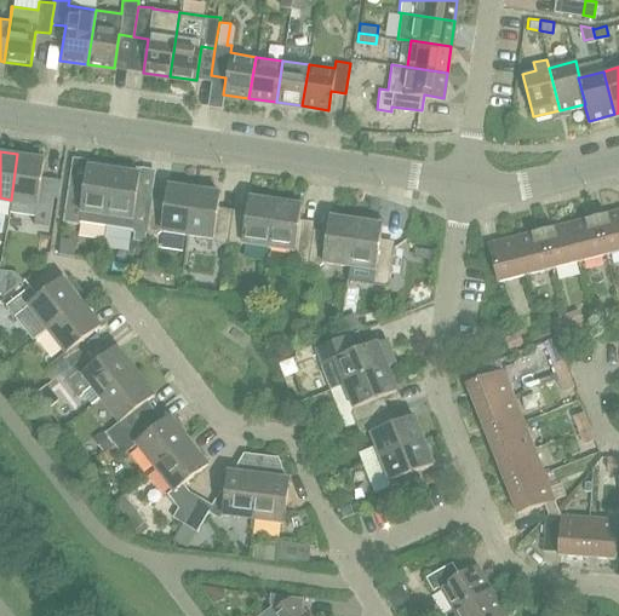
[(52,195),(38,193),(44,159),(17,154),(11,200),(10,200),(9,209),(34,214),(33,222),(49,224),(52,195)]
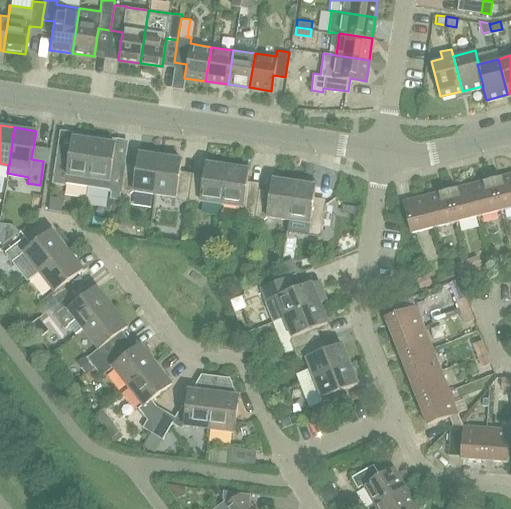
[(62,176),(66,173),(88,176),(94,139),(71,136),(70,148),(56,146),(52,174),(62,176)]
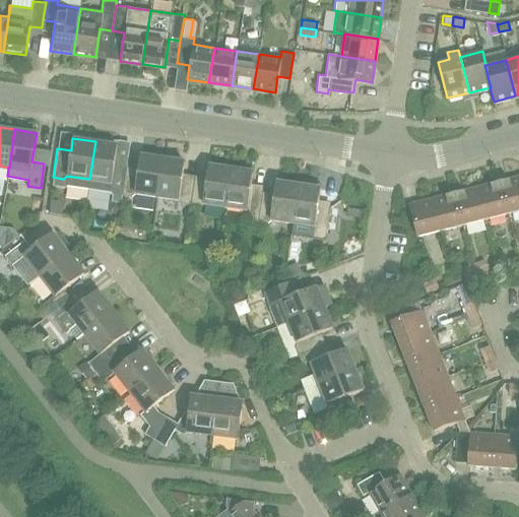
[(113,192),(121,193),(122,193),(126,169),(127,163),(114,162),(117,144),(95,141),(89,179),(110,182),(114,186),(113,192)]
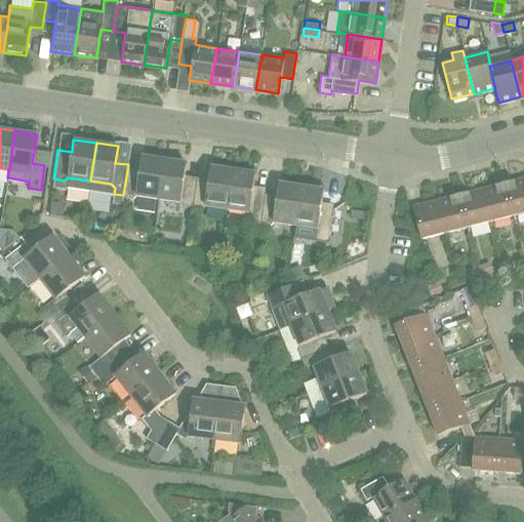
[(136,194),(158,197),(163,159),(142,156),(138,172),(127,170),(123,195),(132,197),(136,194)]
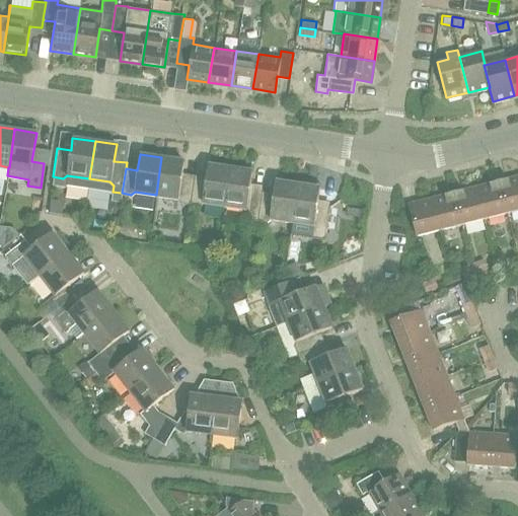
[(194,178),(180,177),(183,160),(161,157),(156,195),(177,198),(179,202),(190,203),(194,178)]
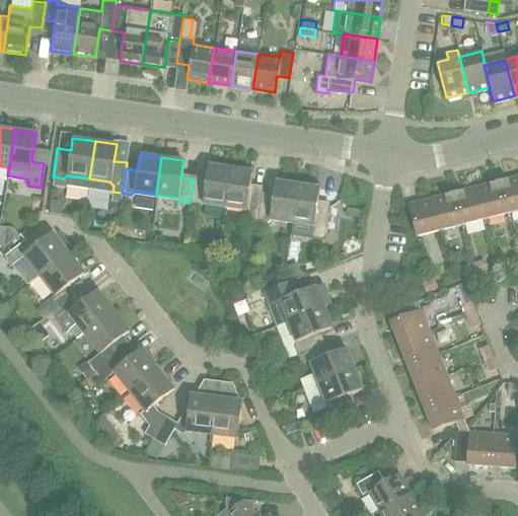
[(199,205),(203,202),(224,205),(230,167),(208,164),(206,180),(194,178),(190,203),(199,205)]
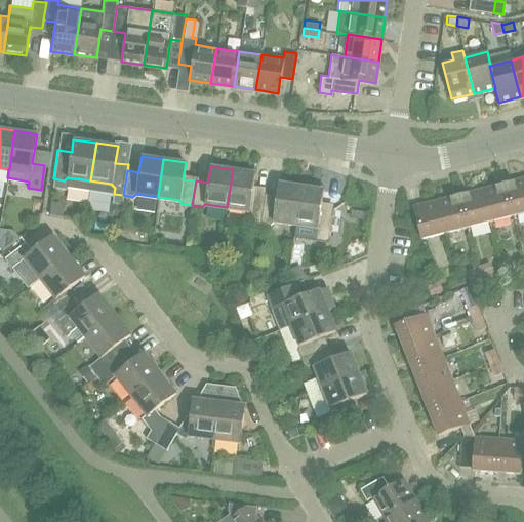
[(250,221),(259,222),(264,197),(265,191),(252,189),(254,172),(233,169),(227,207),(248,210),(251,214),(250,221)]
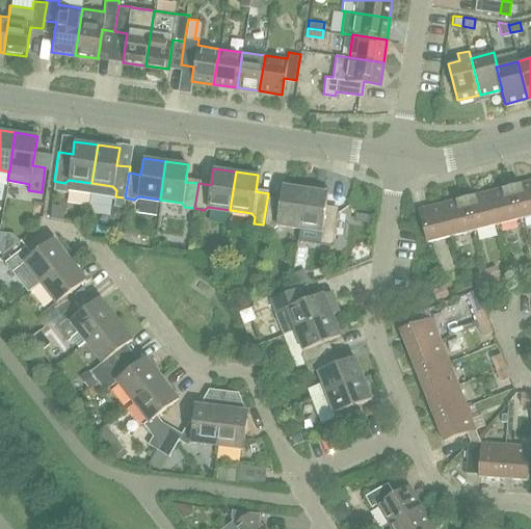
[(530,179),(510,184),(519,216),(530,213),(530,179)]
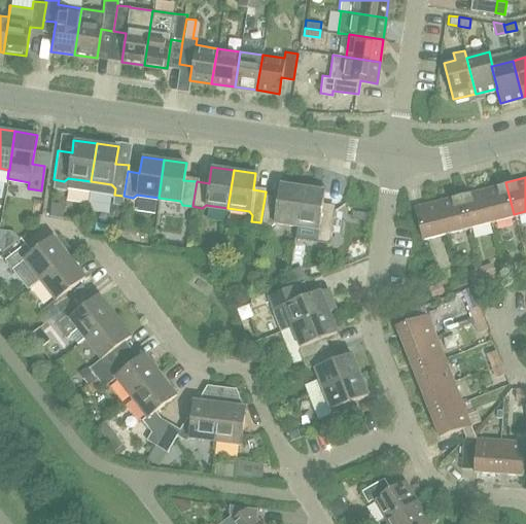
[(505,182),(483,188),(491,220),(514,214),(505,182)]
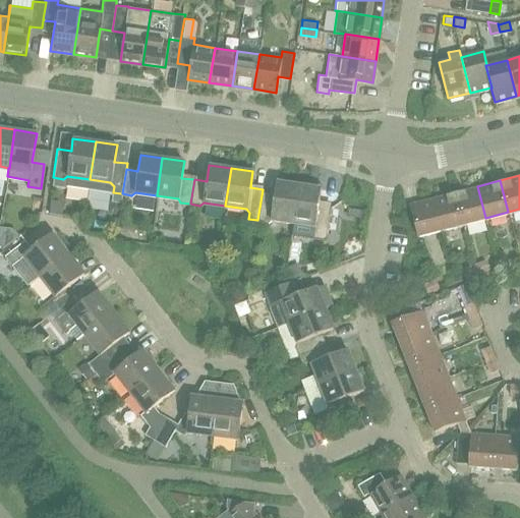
[(271,219),(292,222),(298,184),(276,181),(274,197),(262,195),(257,220),(267,222),(271,219)]
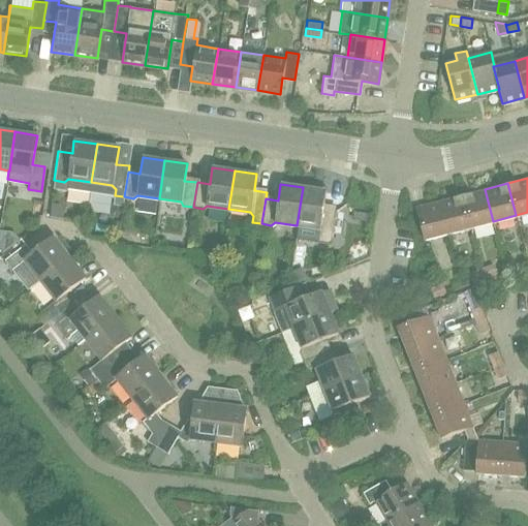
[(335,209),(322,208),(325,190),(303,187),(297,225),(319,228),(317,240),(330,242),(335,209)]
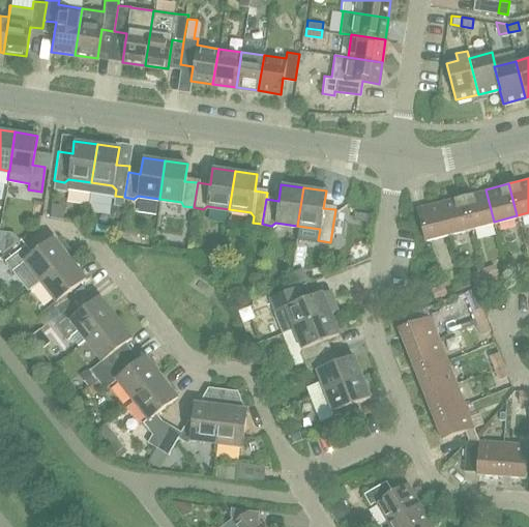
[(486,189),(463,195),(471,228),(494,222),(486,189)]
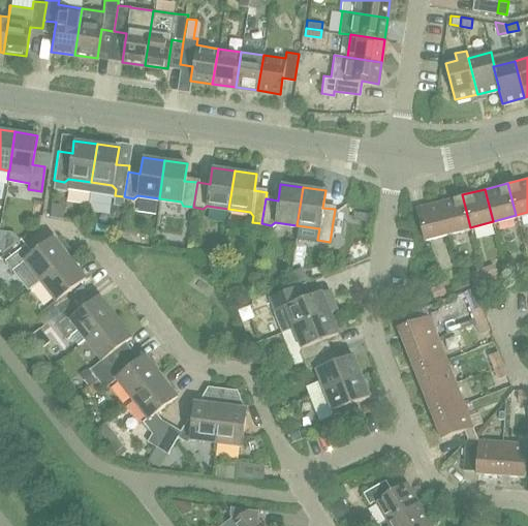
[(462,194),(439,200),(447,233),(470,227),(462,194)]
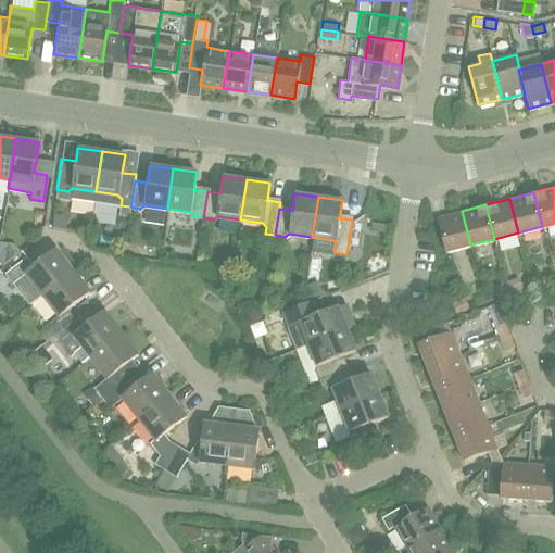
[(437,217),(445,251),(470,244),(462,211),(437,217)]
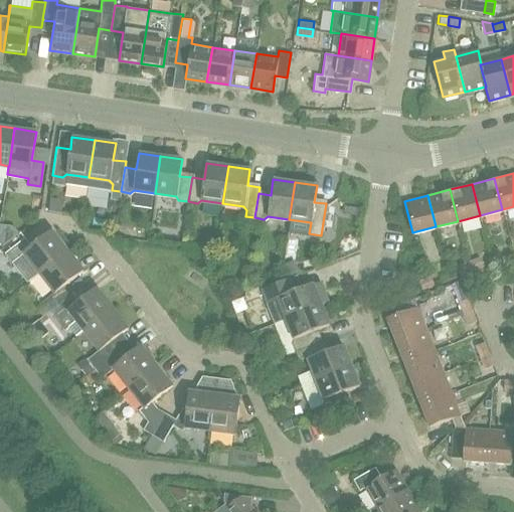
[(0,243),(1,244),(19,230),(13,222),(0,221),(0,243)]
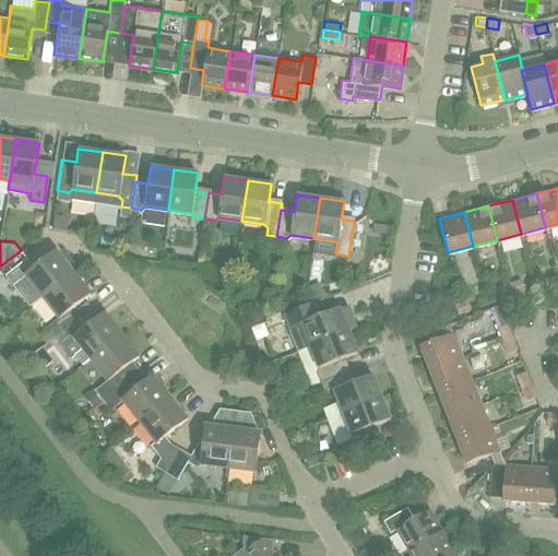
[(28,305),(42,295),(43,295),(72,271),(56,250),(34,265),(26,256),(4,273),(12,283),(28,305)]
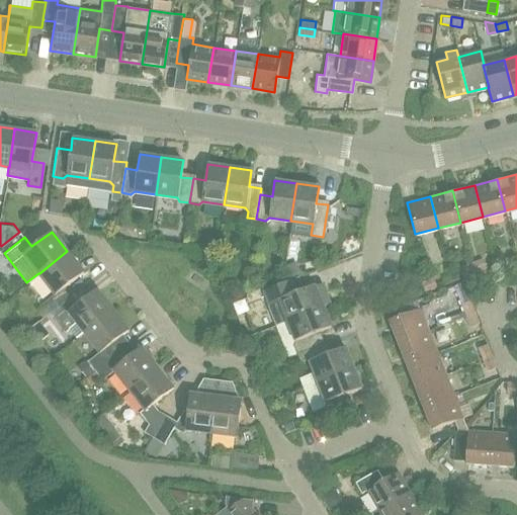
[(39,273),(54,292),(41,302),(44,305),(37,310),(42,316),(49,311),(49,312),(70,295),(62,286),(82,271),(67,251),(39,273)]
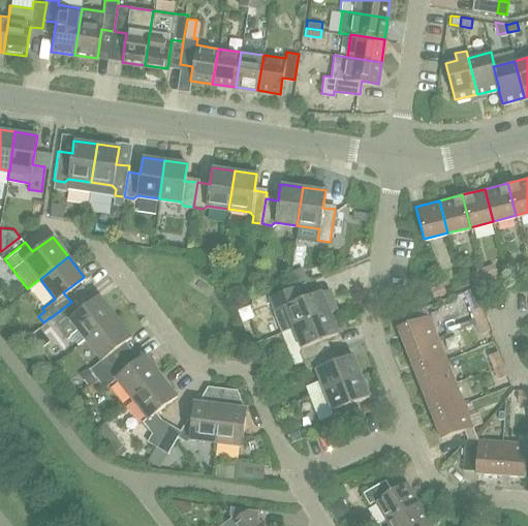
[(518,272),(527,269),(527,259),(527,260),(516,264),(518,272)]
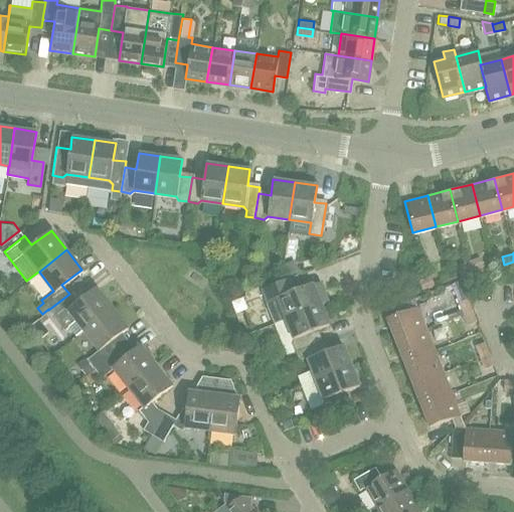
[(483,265),(479,257),(468,261),(471,270),(483,265)]
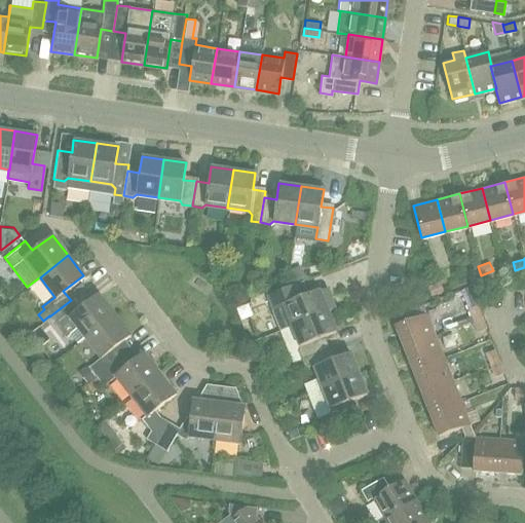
[(470,279),(481,275),(478,266),(466,271),(470,279)]
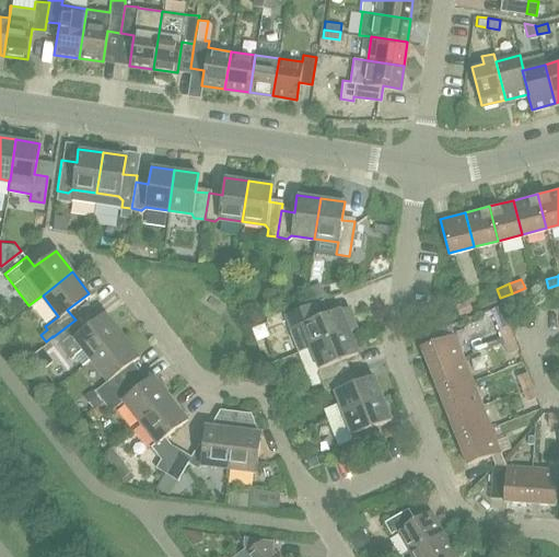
[(246,298),(251,316),(265,313),(261,296),(246,298)]
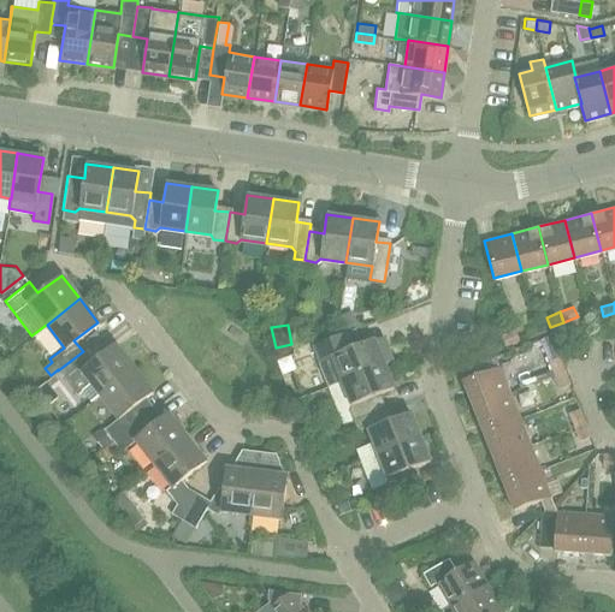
[(501,336),(506,345),(519,340),(515,330),(501,336)]
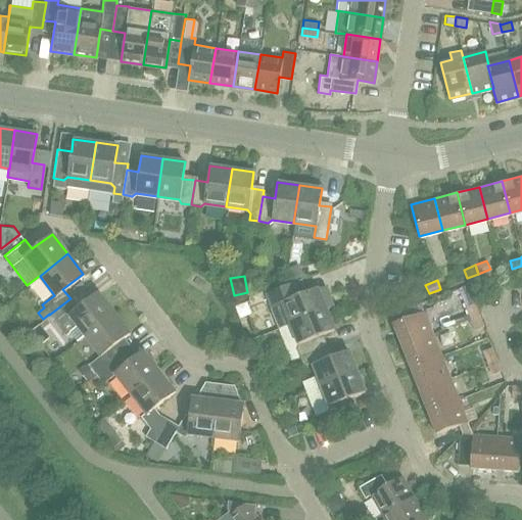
[(325,284),(301,293),(296,281),(266,292),(271,306),(278,327),(333,304),(325,284)]
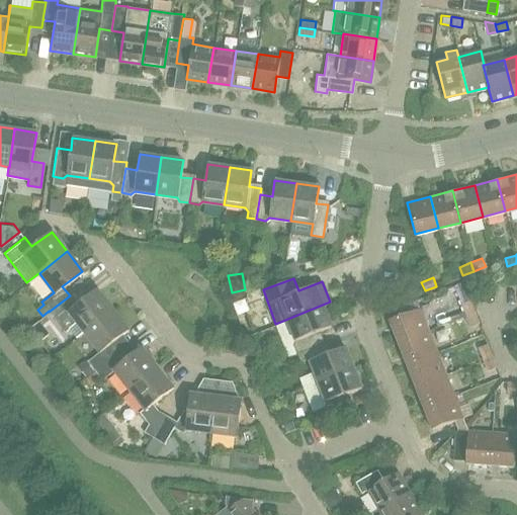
[(49,312),(57,321),(64,331),(68,328),(75,337),(111,309),(96,289),(77,305),(70,295),(49,312)]
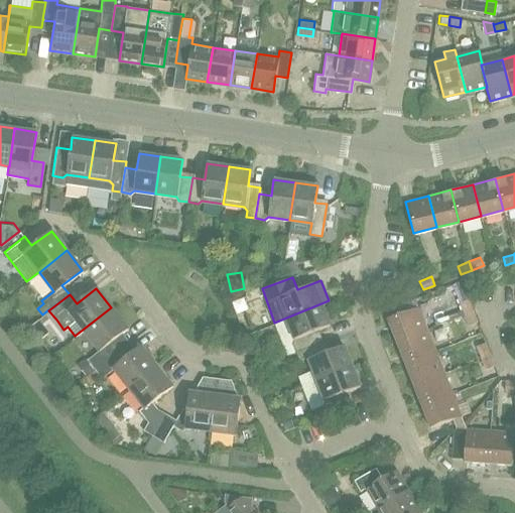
[(468,298),(460,302),(464,313),(472,310),(468,298)]
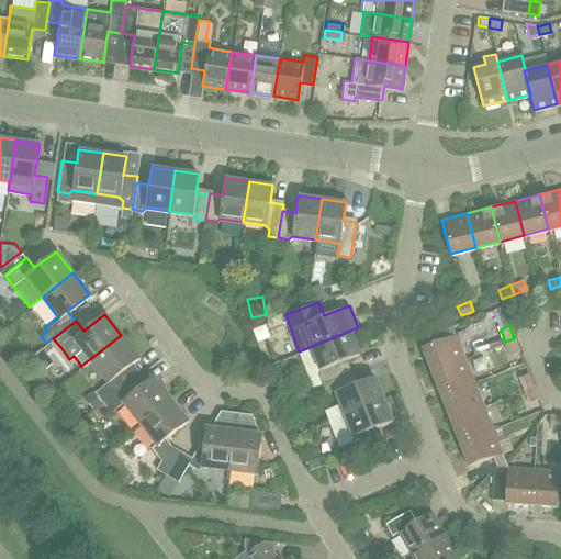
[(358,353),(350,331),(358,328),(358,327),(299,351),(312,386),(321,382),(322,383),(347,372),(341,359),(358,353)]
